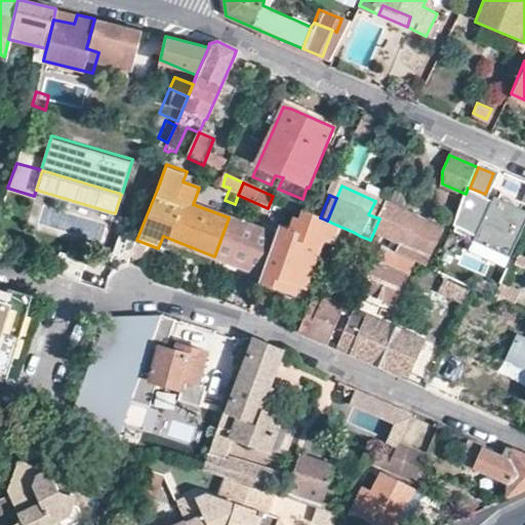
[(508,255),(524,218),(524,210),(492,197),(473,240),(488,246),(489,247),(508,255)]
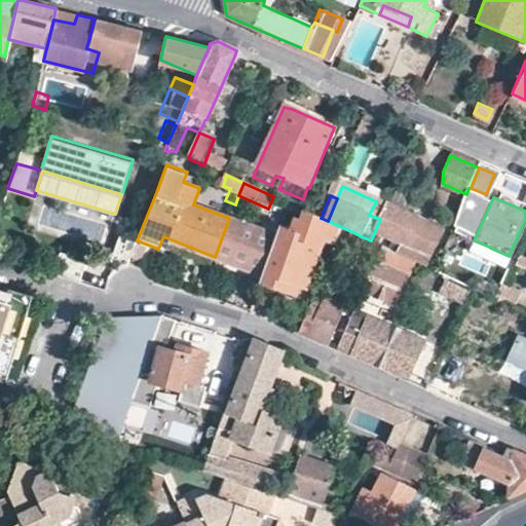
[(416,261),(424,264),(441,227),(386,202),(380,219),(371,240),(382,246),(416,261)]
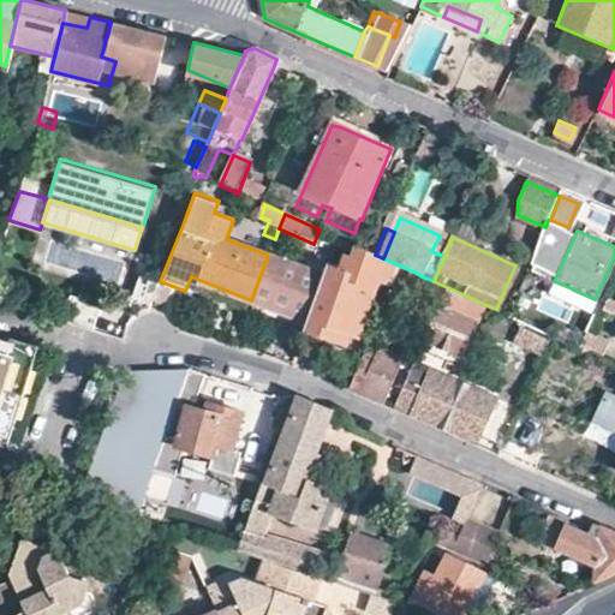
[(332,266),(327,278),(312,314),(308,323),(305,330),(347,348),(352,335),(356,338),(380,282),(387,286),(388,285),(396,264),(383,258),(375,255),(354,245),(352,251),(360,255),(358,262),(352,260),(351,263),(346,260),(342,269),(332,266)]
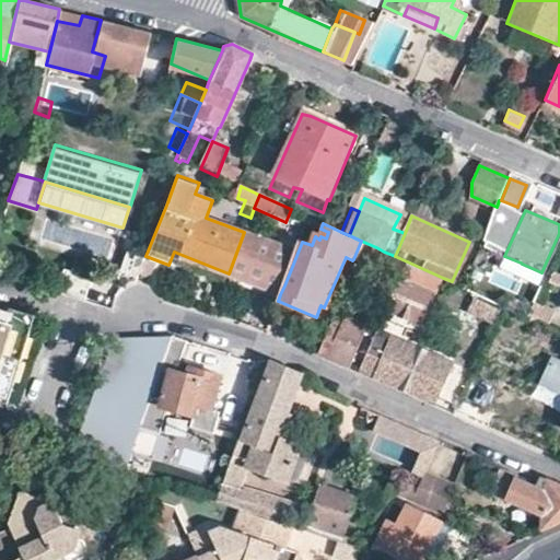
[(280,246),(244,232),(229,273),(258,284),(261,278),(284,286),(298,253),(280,246)]
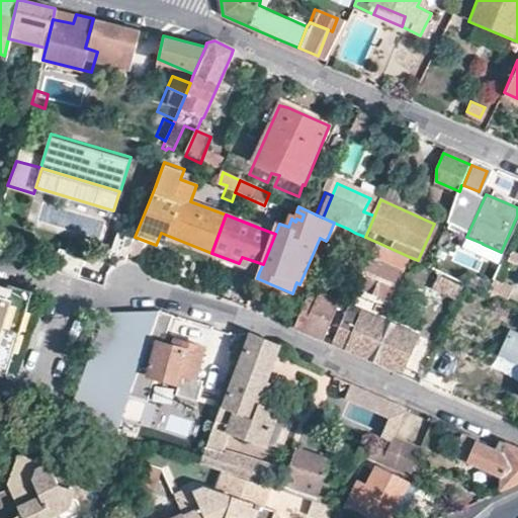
[(334,223),(327,240),(342,246),(348,229),(334,223)]
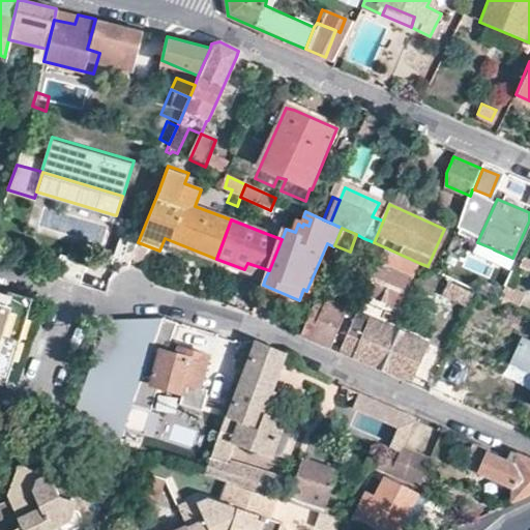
[(135,246),(137,240),(121,234),(112,261),(116,270),(118,269),(121,268),(123,267),(126,266),(127,266),(129,260),(135,246)]
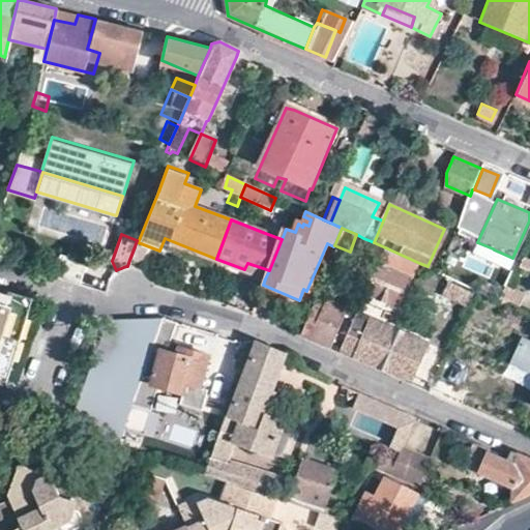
[(357,255),(378,264),(385,247),(374,242),(363,238),(357,255)]
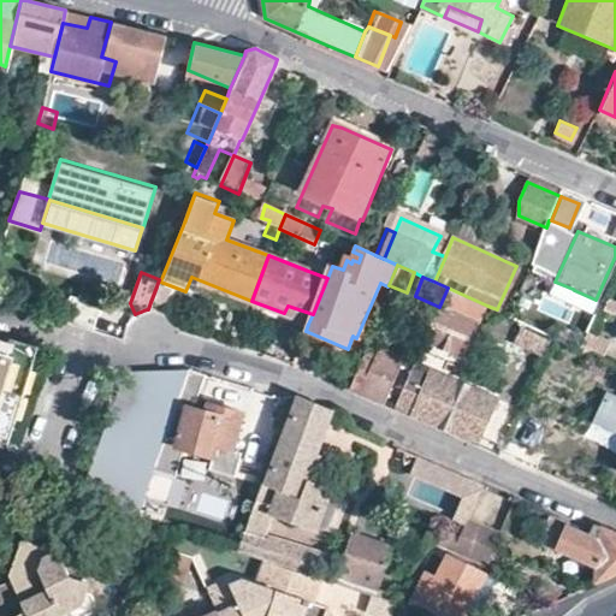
[(160,306),(165,292),(163,289),(157,286),(150,302),(160,306)]
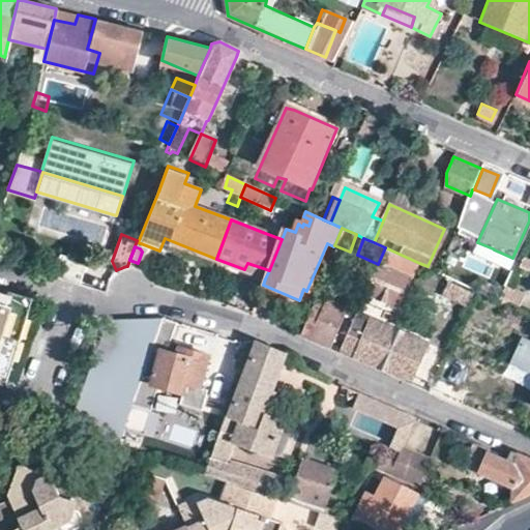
[(419,263),(385,247),(378,264),(365,290),(378,295),(400,304),(419,263)]
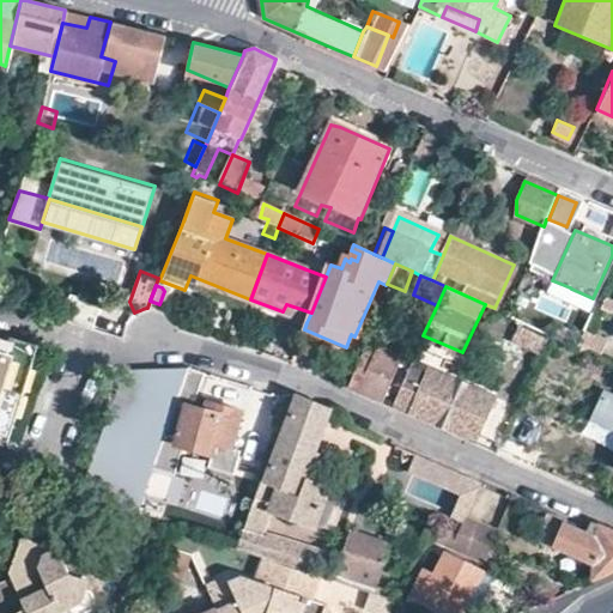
[(286,304),(283,311),(307,322),(311,313),(286,304)]
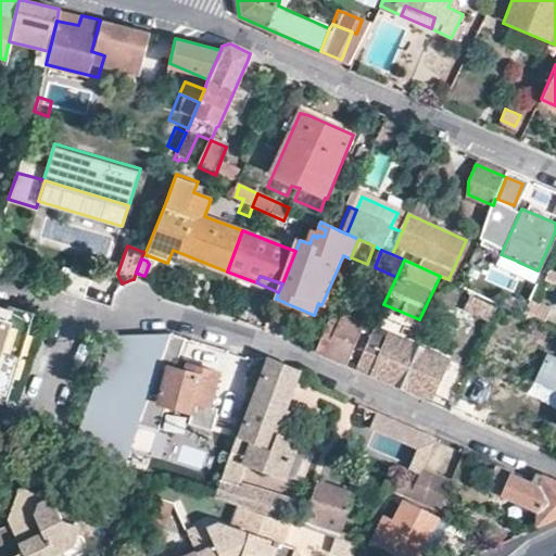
[(331,356),(346,363),(362,326),(366,329),(371,317),(362,312),(366,300),(348,290),(340,308),(331,304),(314,349),(331,356)]
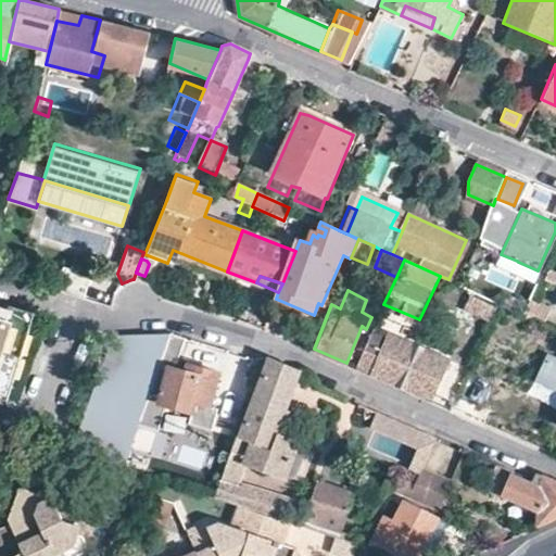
[(529,300),(522,314),(545,324),(553,307),(530,297),(529,300)]
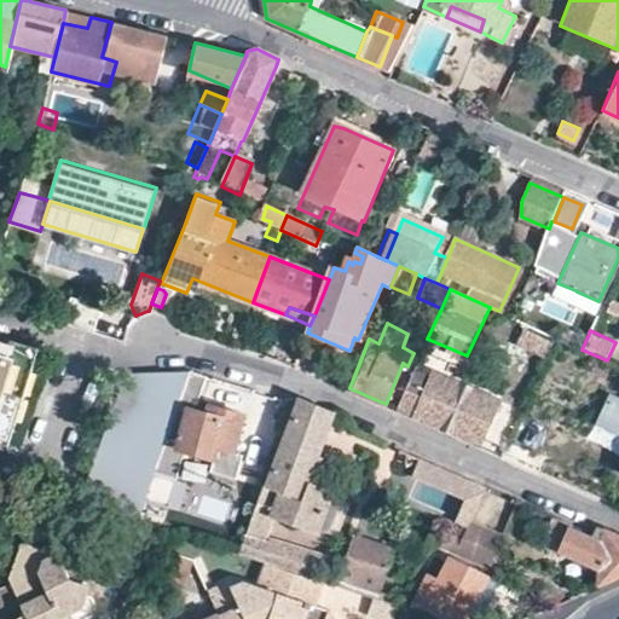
[(30,348),(0,337),(0,437),(1,438),(30,348)]
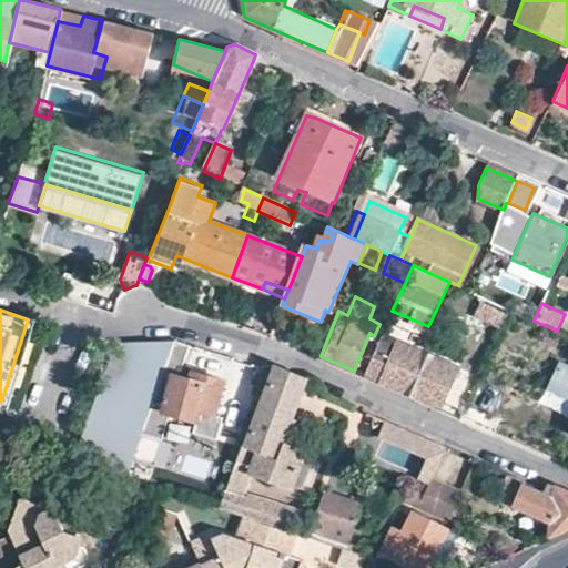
[(172,343),(143,417),(158,424),(163,411),(191,422),(196,412),(211,418),(224,385),(181,368),(191,345),(173,338),(172,343)]
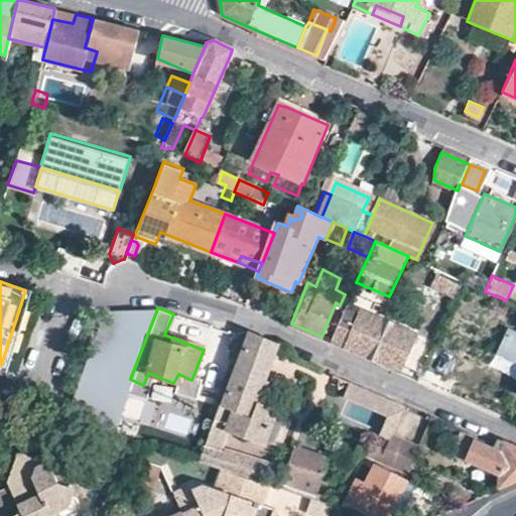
[(106,311),(63,418),(109,433),(130,379),(156,311),(106,308),(106,311)]
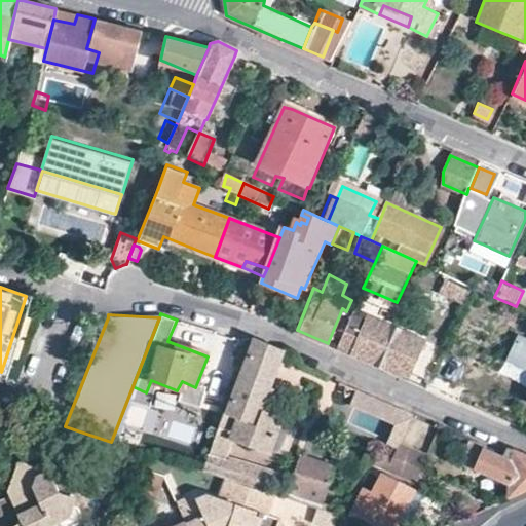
[(365,322),(350,315),(337,347),(376,364),(407,378),(422,341),(367,317),(365,322)]
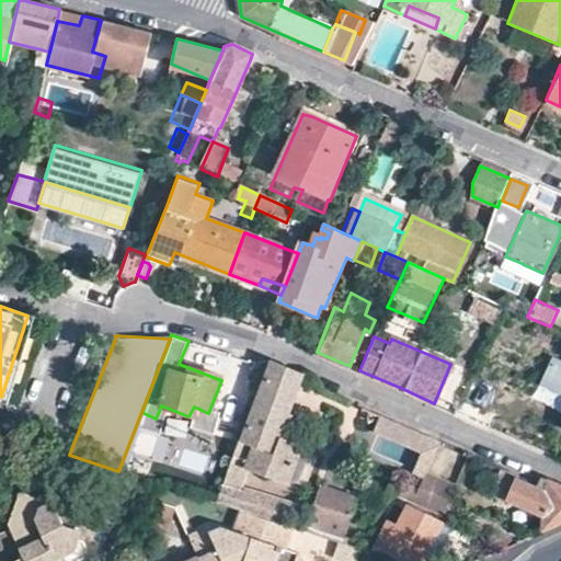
[(560,361),(552,357),(540,384),(560,392),(560,361)]
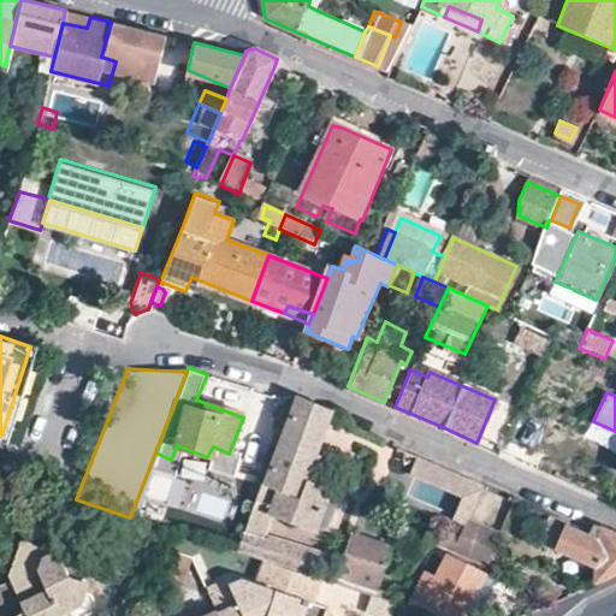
[(258,481),(231,551),(256,560),(314,578),(320,557),(259,533),(267,513),(335,540),(341,525),(326,519),(336,493),(317,485),(326,458),(321,456),(338,413),(300,396),(262,483),(258,481)]
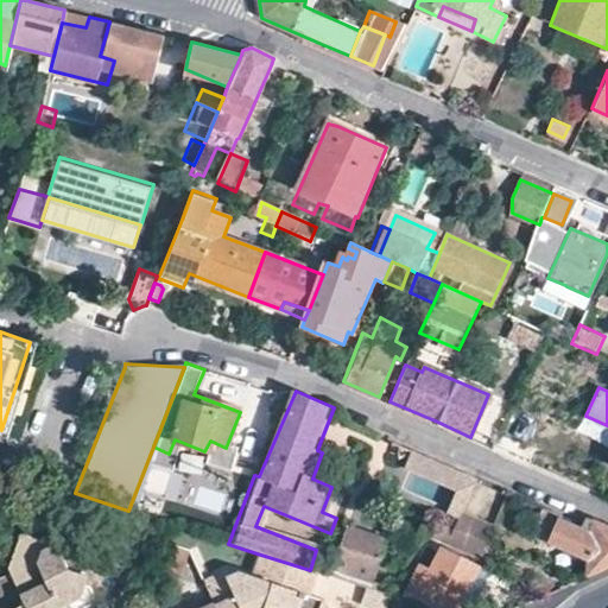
[(436,461),(423,455),(416,470),(463,492),(470,475),(439,462),(436,461)]
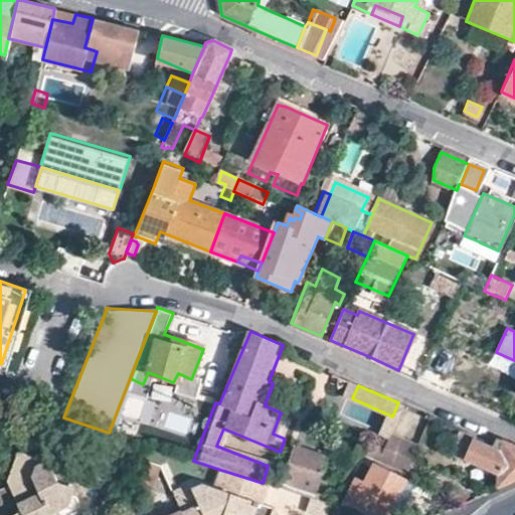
[(273,434),(285,439),(293,417),(281,412),(273,434)]
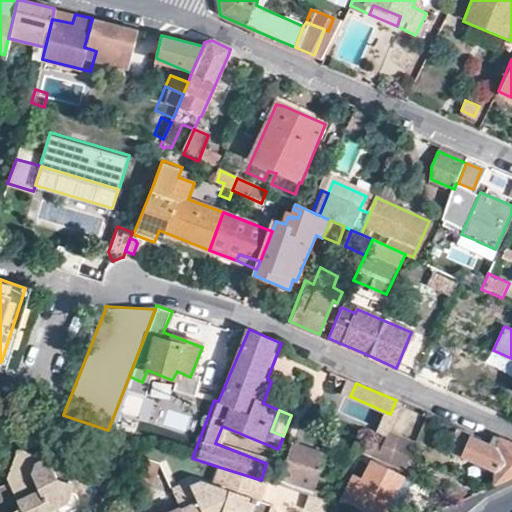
[(409,458),(417,441),(393,430),(381,455),(370,450),(368,450),(367,450),(364,456),(373,460),(373,457),(403,472),(409,458)]
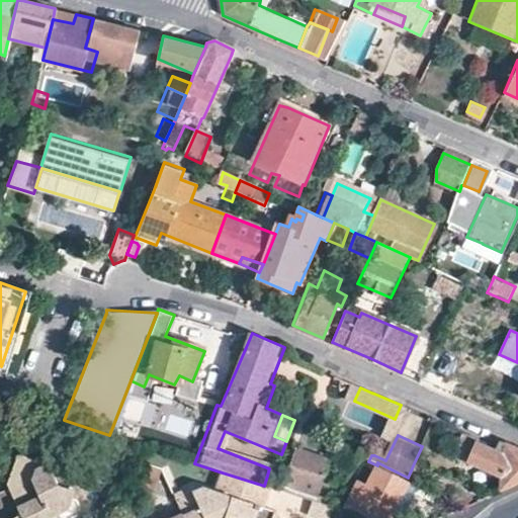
[(490,445),(478,439),(468,460),(501,473),(498,491),(517,482),(517,481),(517,448),(500,440),(490,445)]
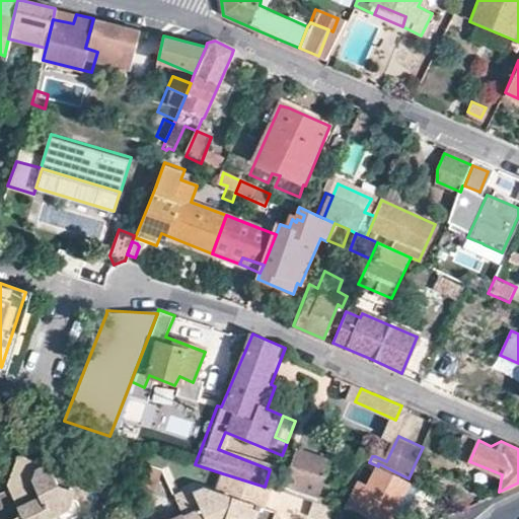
[(29,460),(14,455),(3,484),(5,489),(0,491),(0,518),(48,518),(49,518),(83,504),(81,496),(98,487),(87,463),(52,451),(29,460)]
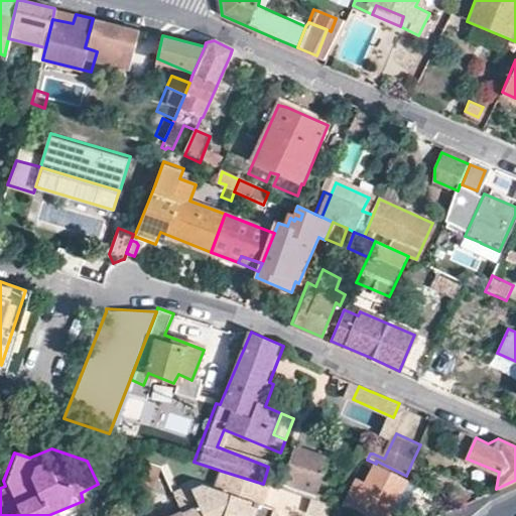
[(323,476),(328,460),(294,448),(289,465),(323,476)]
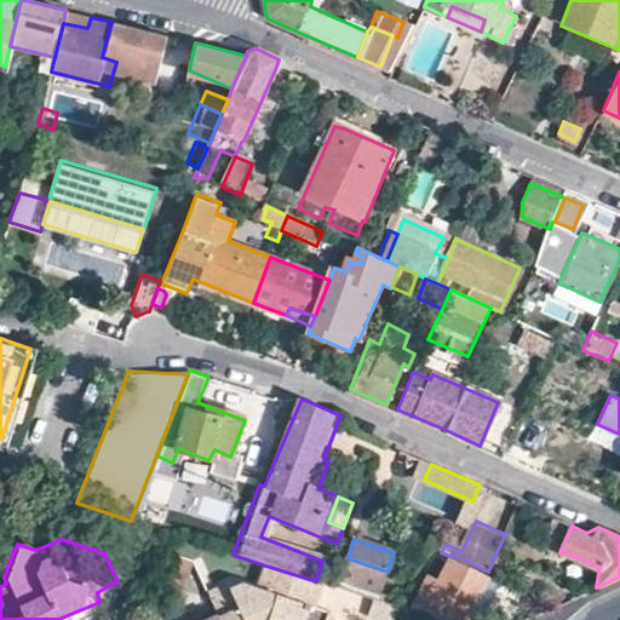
[(378,602),(388,572),(348,558),(337,589),(367,598),(378,602)]
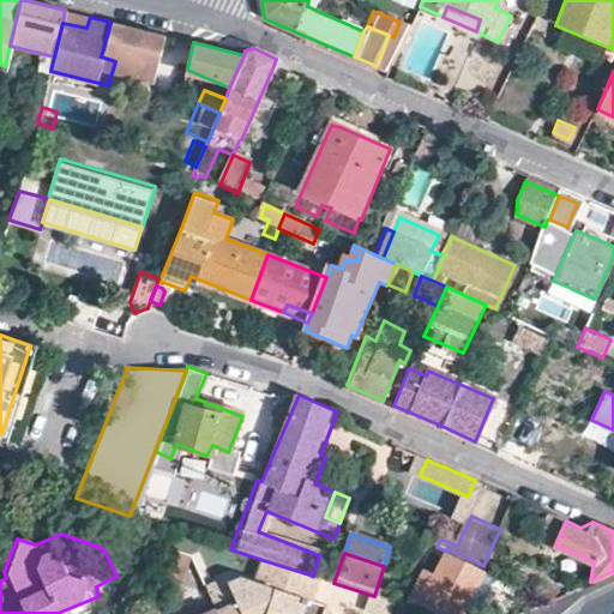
[(423,569),(399,603),(423,612),(429,613),(475,613),(482,601),(479,599),(481,591),(477,589),(485,572),(449,554),(434,573),(423,569)]
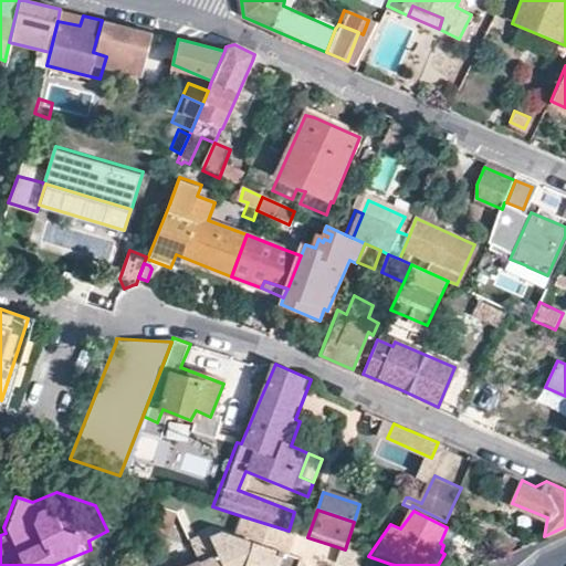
[(203,530),(182,541),(195,565),(300,565),(294,557),(283,554),(291,532),(289,531),(236,514),(230,535),(216,531),(206,535),(203,530)]
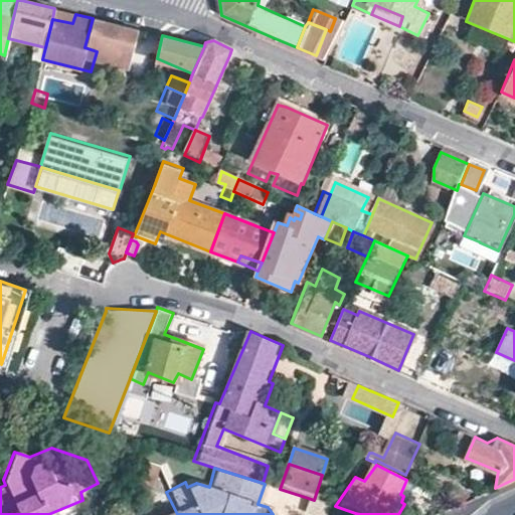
[(307,514),(319,514),(324,503),(314,500),(305,497),(300,512),(307,514)]
